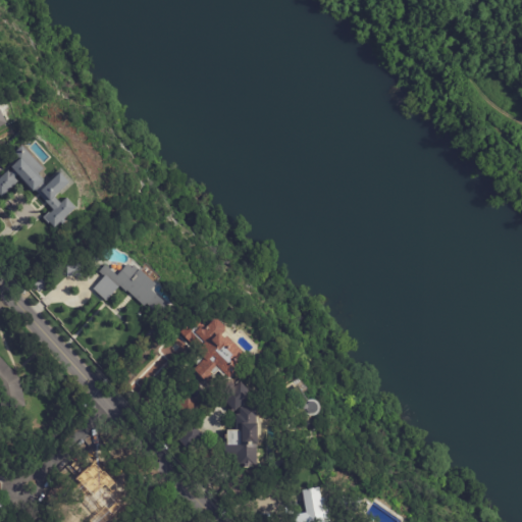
[(52,210),(44,218),(54,228),(75,208),(62,194),(74,181),(60,168),(50,177),(27,153),(0,177),(0,195),(1,197),(20,177),(52,210)]
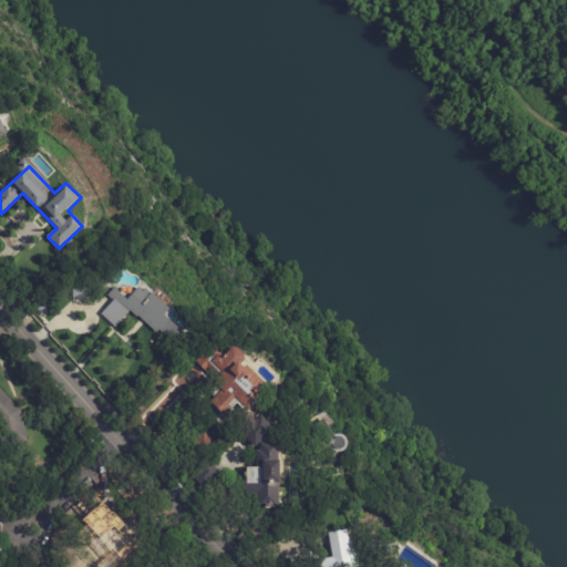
[(141,286),(144,289),(146,287),(152,291),(171,308),(165,313),(177,325),(164,339),(138,315),(137,317),(132,310),(120,323),(107,312),(116,302),(107,295),(114,287),(127,299),(140,286),(141,286)]
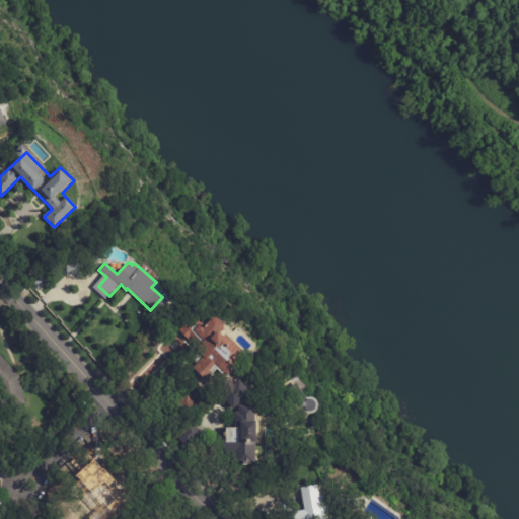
[(226,325),(226,327),(223,331),(224,334),(226,331),(244,350),(244,354),(239,359),(241,361),(227,376),(218,367),(211,374),(212,375),(208,380),(194,367),(204,356),(196,348),(203,340),(198,335),(192,342),(179,329),(196,313),(206,323),(213,315),(219,315),(226,323),(226,325)]
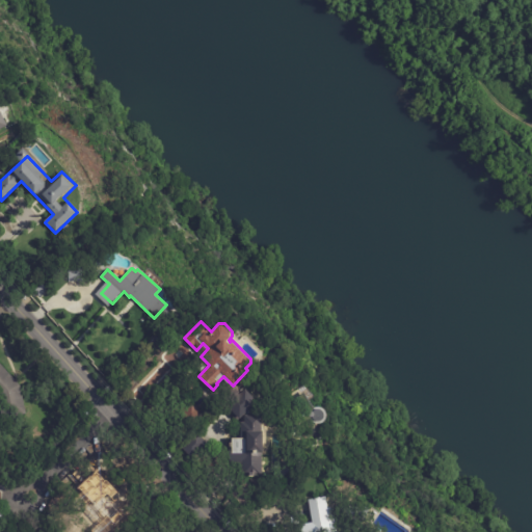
[(0,364),(20,386),(26,414),(0,420),(0,364)]
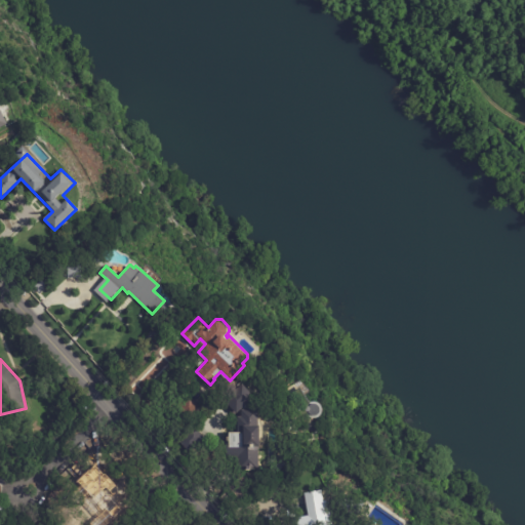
[(254,397),(234,415),(221,402),(243,384),(254,397)]
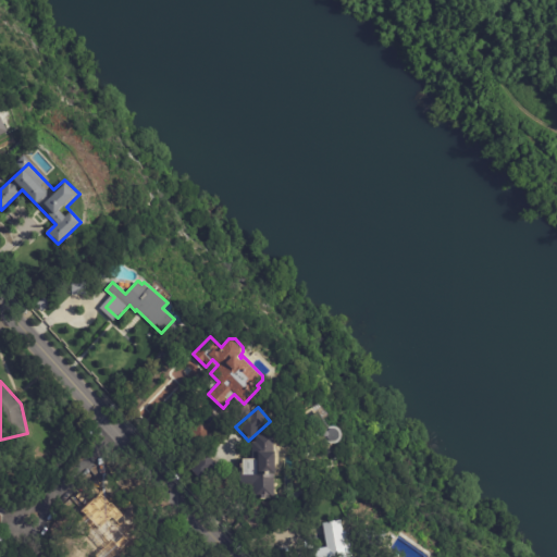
[(325,419),(330,426),(333,424),(335,424),(337,424),(342,426),(343,431),(344,434),(343,435),(342,440),(338,442),(334,443),(332,443),(329,441),(326,438),(314,447),(299,423),(319,410),(325,419)]
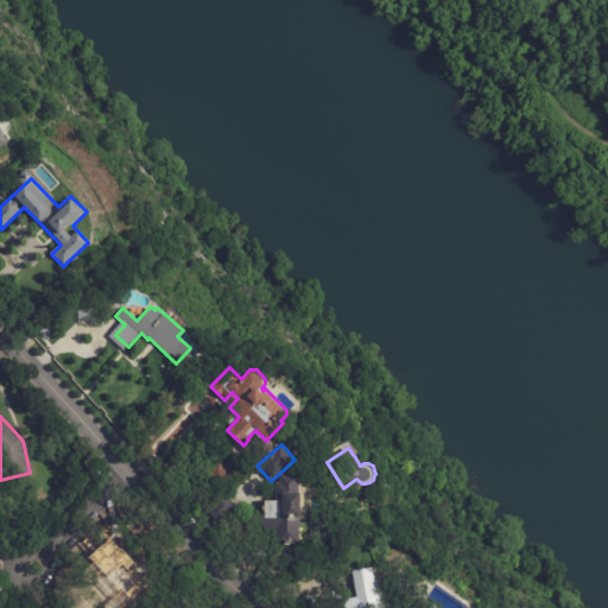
[(213,487),(203,476),(222,461),(235,476),(216,492),(213,487)]
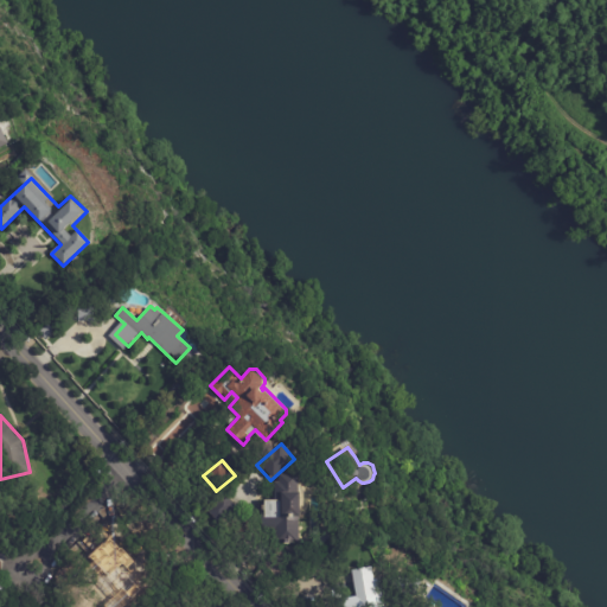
[(299,521),(300,542),(276,543),(275,528),(263,529),(262,511),(266,511),(266,510),(262,510),(262,504),(266,504),(266,499),(275,499),(275,481),(280,481),(280,473),(299,473),(299,491),(300,491),(301,516),(299,516),(299,521)]
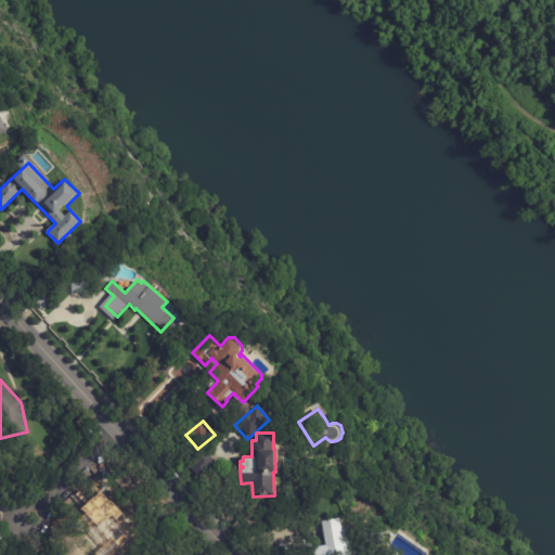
[(207,452),(217,464),(201,478),(189,465),(206,451),(207,452)]
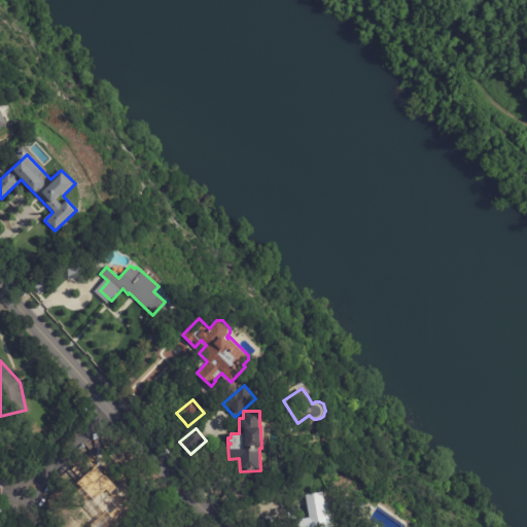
[(93,469),(105,482),(110,478),(119,488),(115,491),(133,511),(114,526),(95,526),(92,524),(99,517),(86,504),(80,511),(69,498),(80,488),(76,483),(92,468),(93,469)]
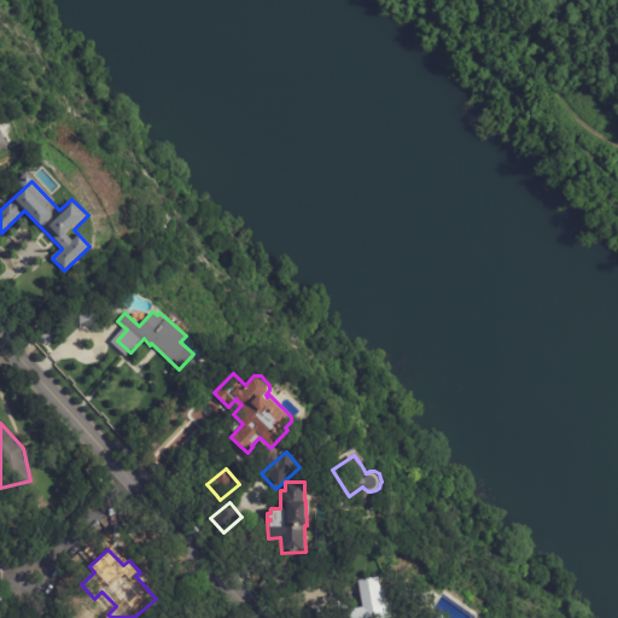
[(302,573),(284,589),(269,573),(287,558),(302,573)]
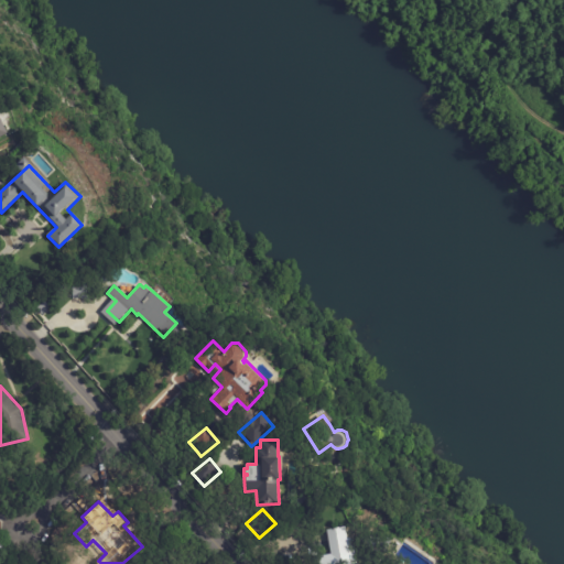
[(332,554),(328,530),(346,528),(347,539),(353,538),(357,563),(317,563),(317,556),(332,554)]
